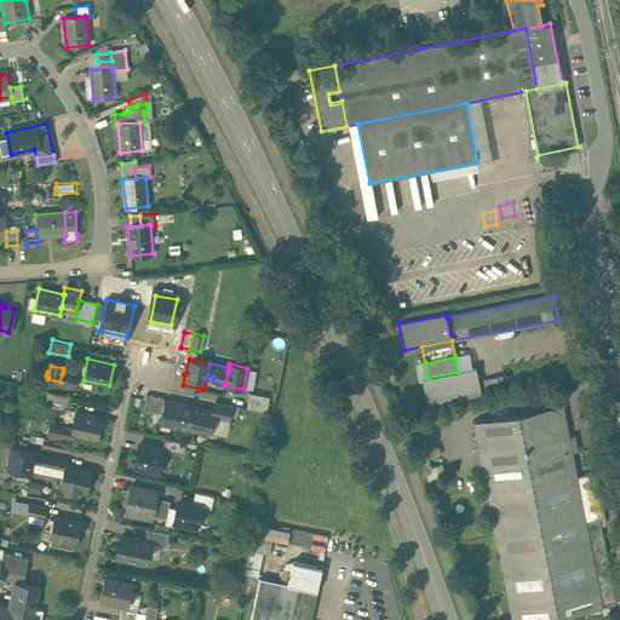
[(428,378),(423,379),(428,403),(481,394),(476,368),(458,372),(428,378)]
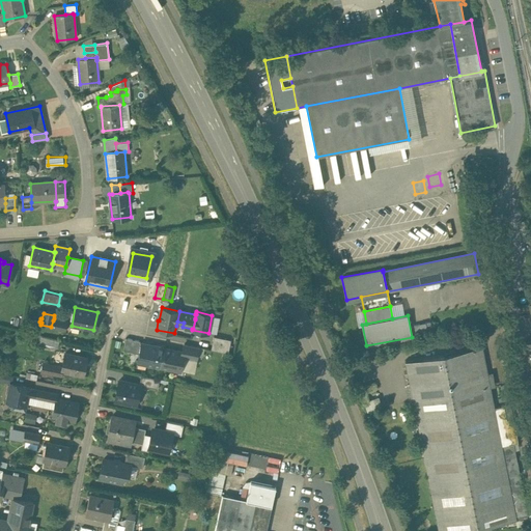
[(67,322),(54,318),(53,320),(51,327),(65,330),(67,322)]
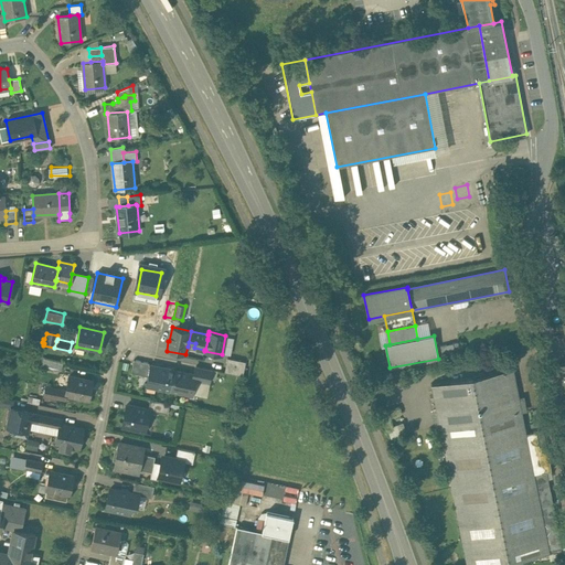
[(446,344),(440,345),(443,358),(449,356),(446,344)]
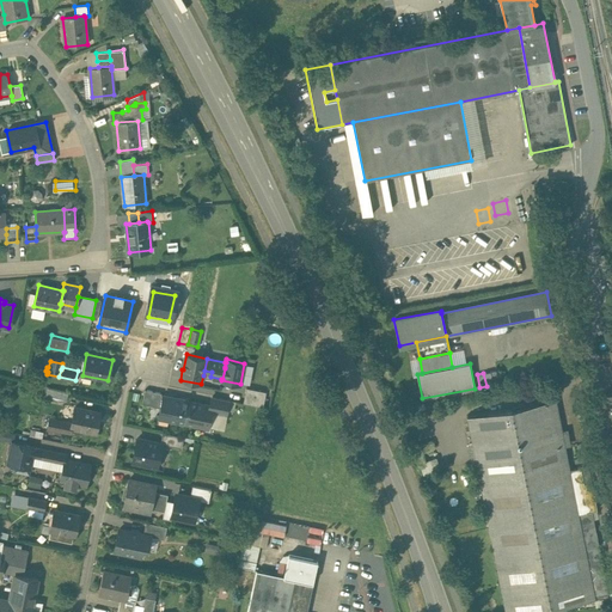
[(67,391),(48,387),(47,397),(65,401),(67,391)]
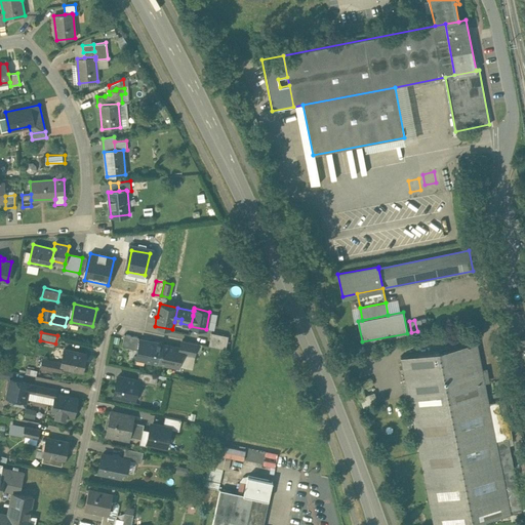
[(229,335),(211,332),(208,346),(226,349),(229,335)]
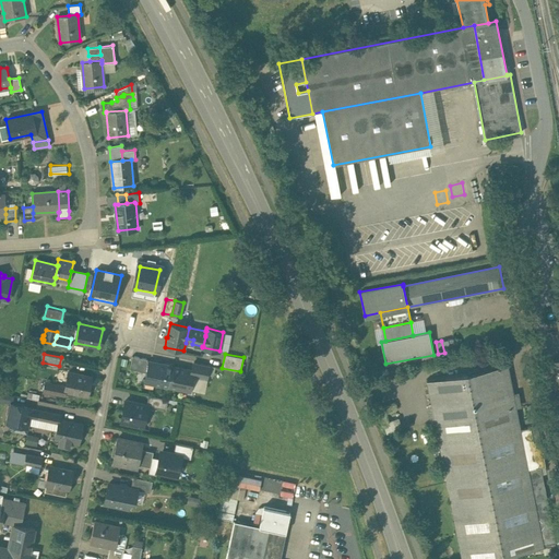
[(141,358),(132,356),(130,369),(138,370),(141,358)]
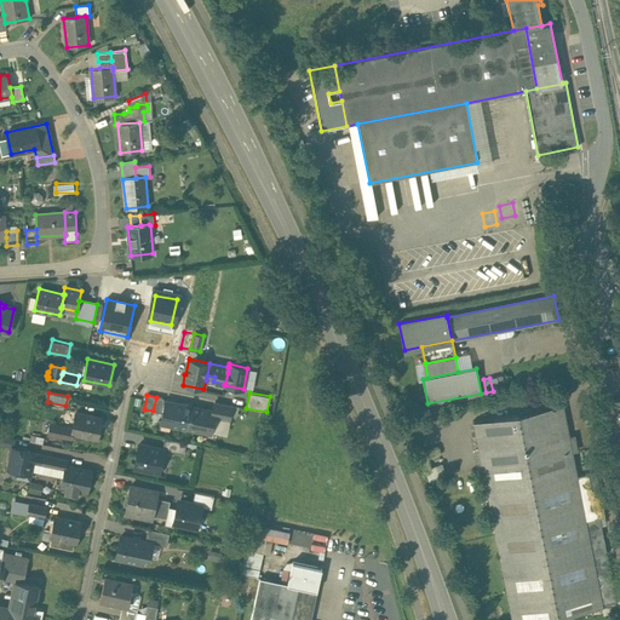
[(164,399),(156,397),(153,411),(162,413),(165,401),(164,400),(164,399)]
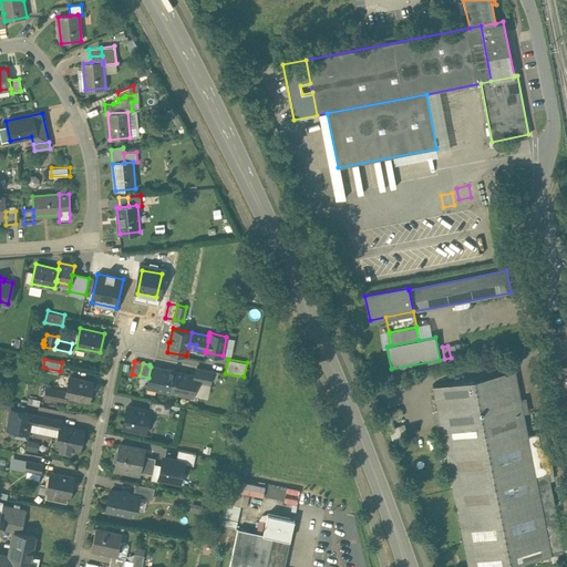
[(175,371),(151,367),(148,378),(147,384),(156,387),(156,389),(171,392),(175,371)]
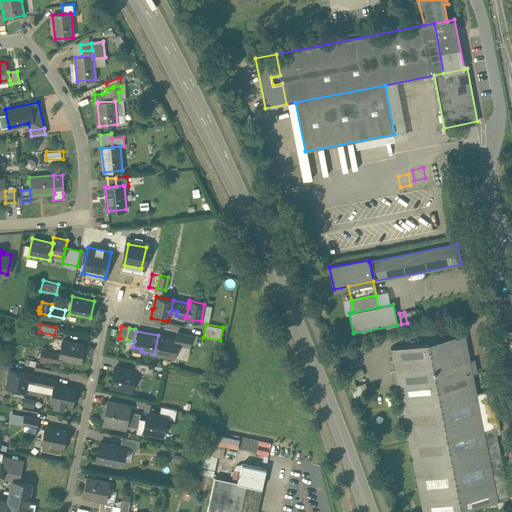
[(191,334),(178,331),(176,339),(178,339),(177,345),(189,347),(191,334)]
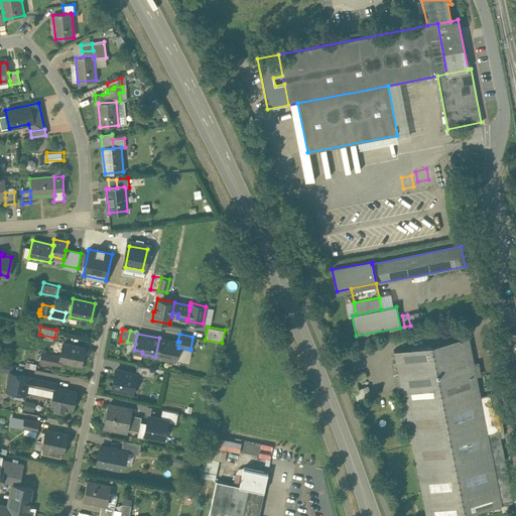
[(469,337),(394,351),(402,390),(476,376),(469,337)]
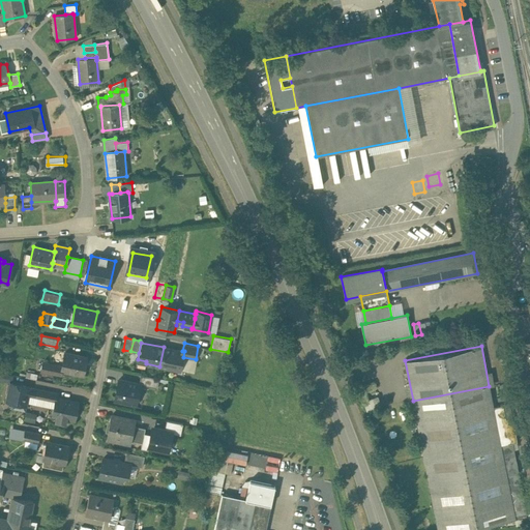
[(182,351),(164,347),(159,366),(180,371),(183,357),(184,351),(182,351)]
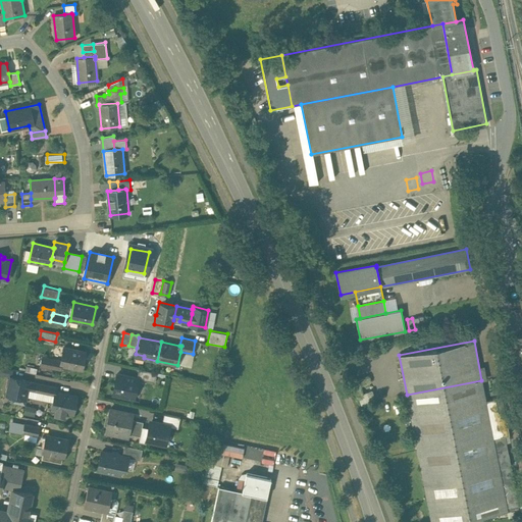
[(86,352),(64,347),(60,365),(83,370),(86,352)]
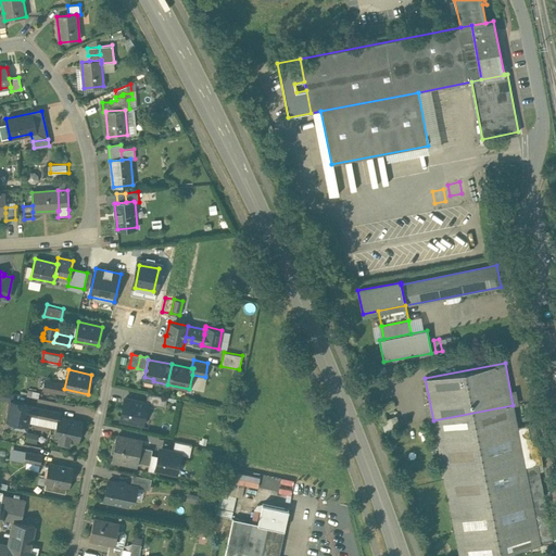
[(60,383),(46,380),(43,389),(59,392),(60,383)]
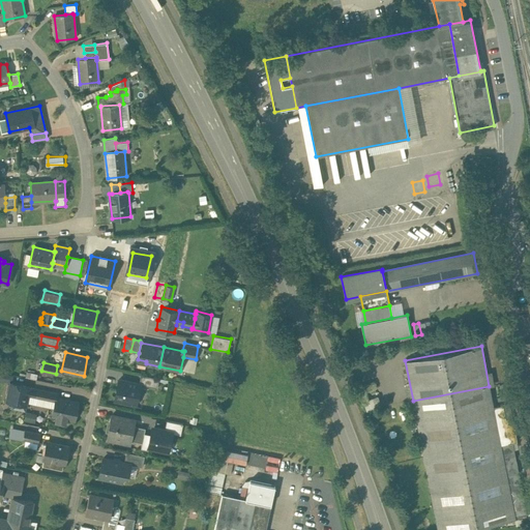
[(0,372),(0,380),(11,381),(12,373),(0,372)]
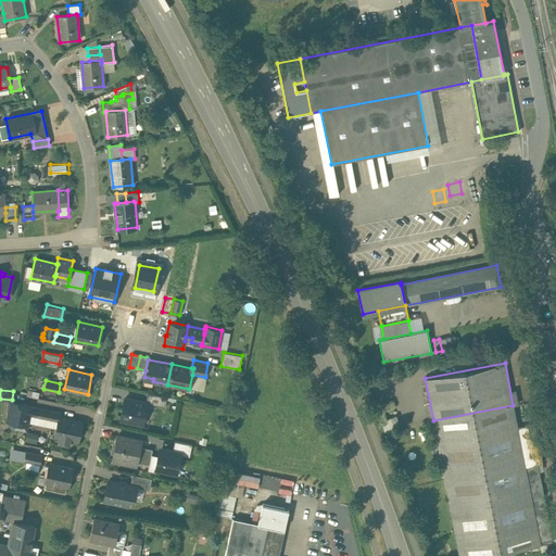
[(167,396),(148,393),(146,402),(147,403),(165,407),(167,396)]
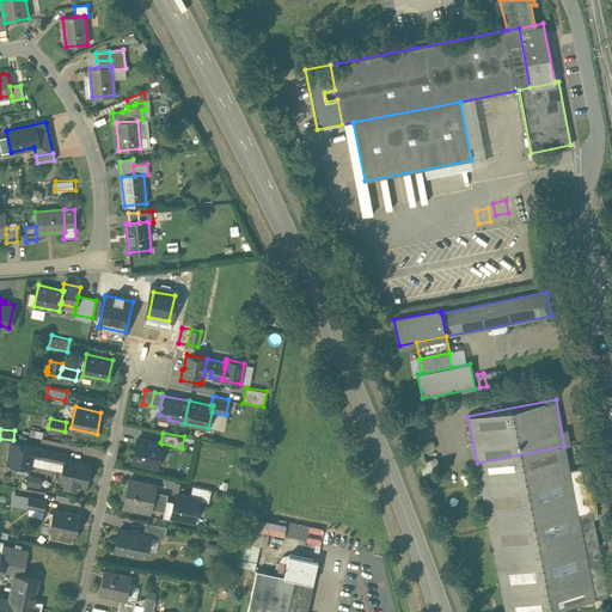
[(160,442),(138,438),(133,461),(157,466),(161,444),(160,442)]
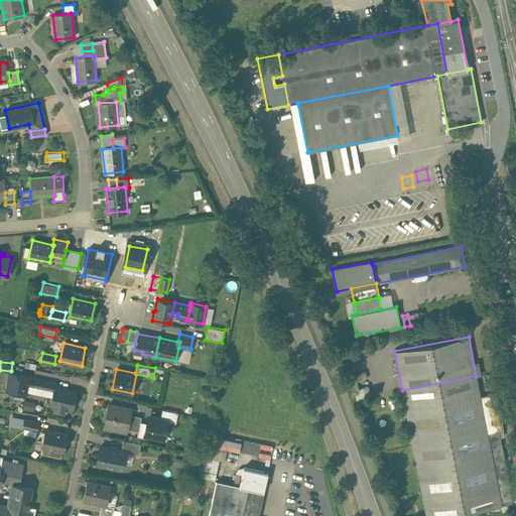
[(29,376),(10,373),(7,390),(14,392),(25,394),(29,376)]
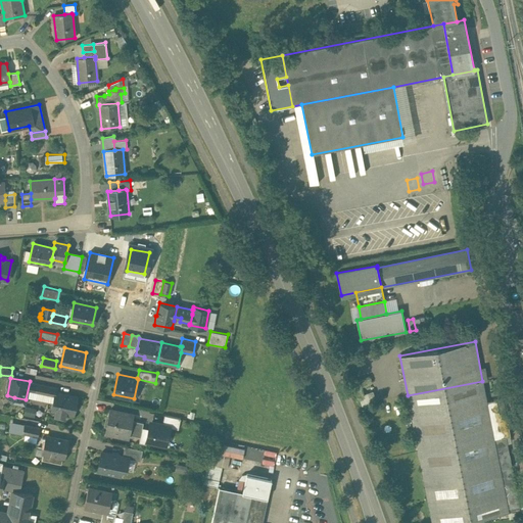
[(482,381),(408,395),(432,522),(452,522),(509,512),(508,507),(503,483),(493,438),(486,401),(482,381)]
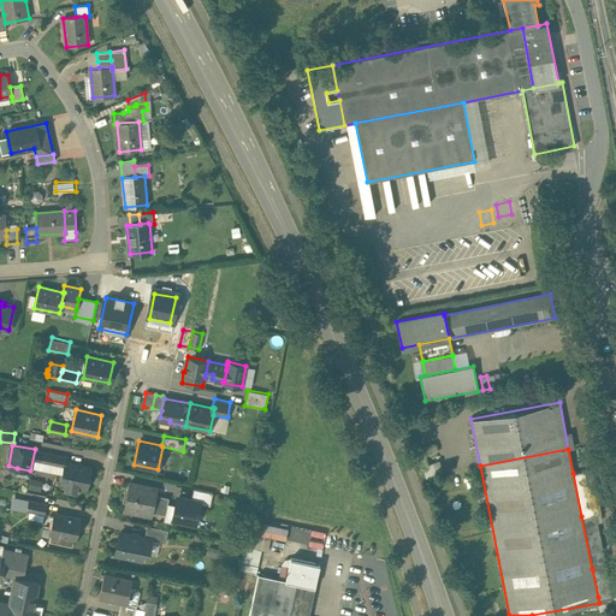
[(66,457),(43,452),(42,462),(64,467),(65,462),(66,462),(66,457)]
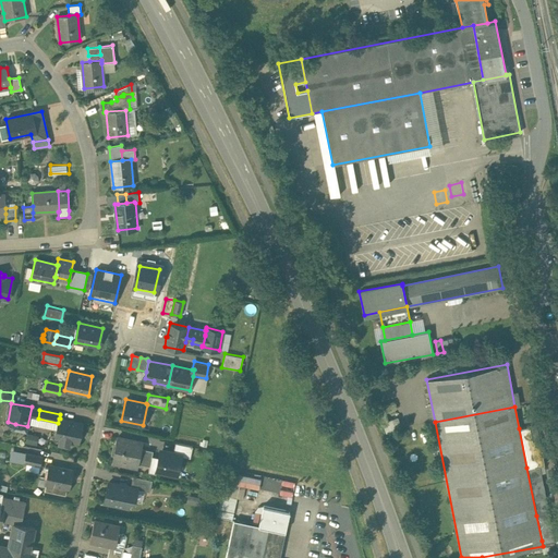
[(60,419),(59,419),(58,423),(56,437),(60,438),(59,443),(69,446),(70,440),(79,443),(82,423),(60,419)]
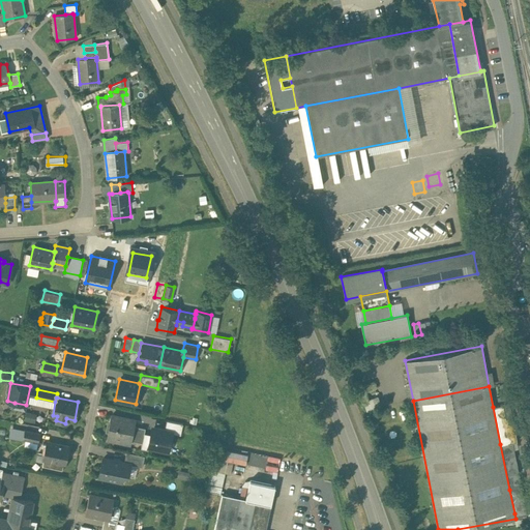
[(505,418),(503,405),(493,407),(500,444),(512,441),(512,442),(517,441),(512,417),(505,418)]
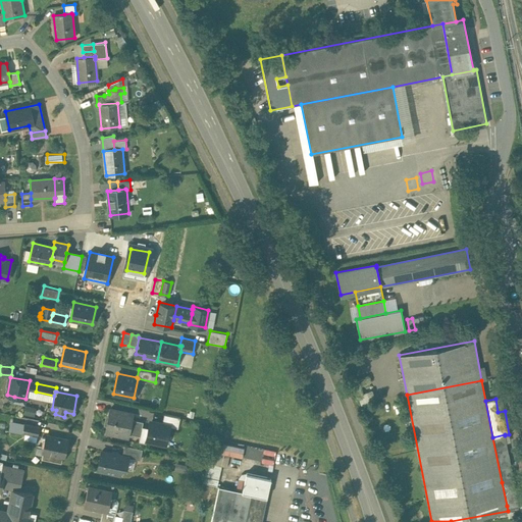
[(27,405),(24,413),(36,415),(37,407),(27,405)]
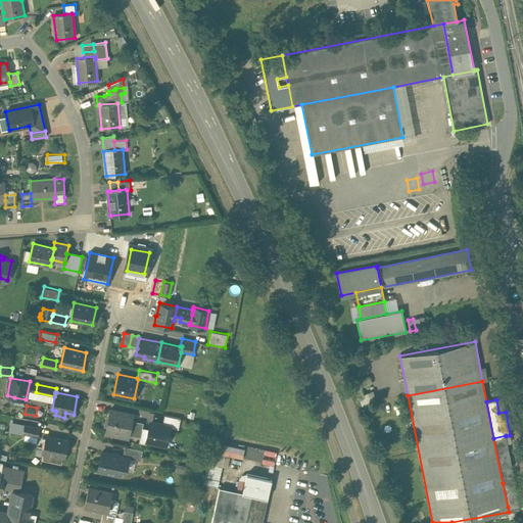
[(142,410),(129,407),(128,413),(134,415),(140,417),(142,410)]
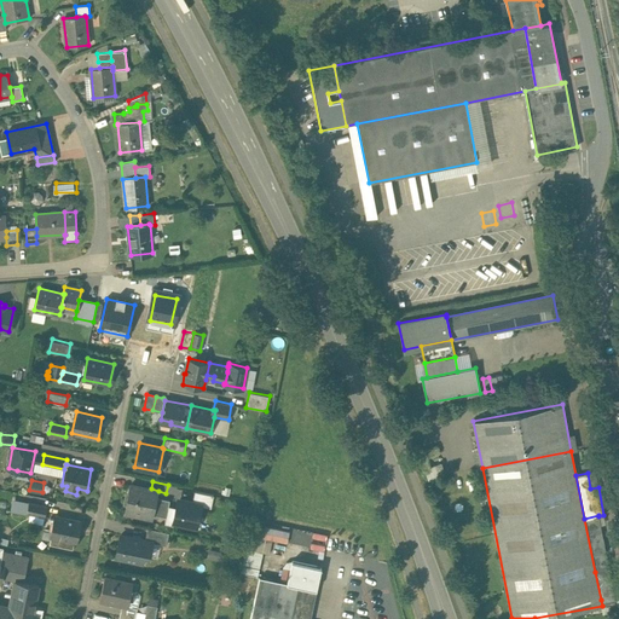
[(151,489),(131,485),(125,513),(134,515),(136,513),(151,515),(151,518),(152,519),(158,491),(151,489)]
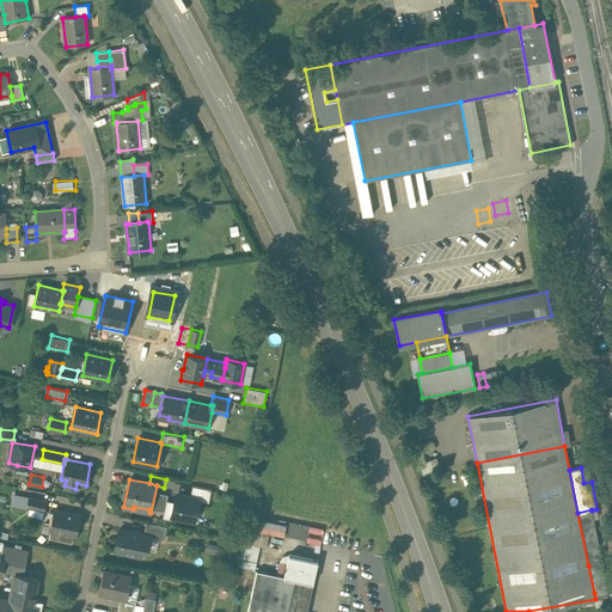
[(200,497),(179,493),(175,496),(171,516),(194,521),(200,497)]
